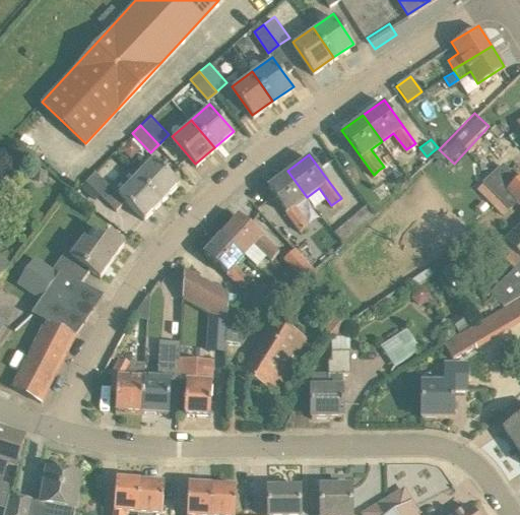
[(153,156),(146,164),(136,175),(161,200),(179,182),(153,156)]
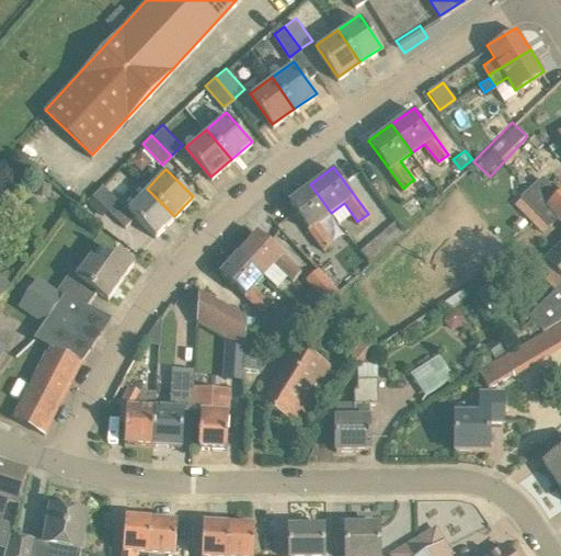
[(560,222),(560,186),(557,191),(542,174),(522,193),(548,224),(556,216),(560,222)]
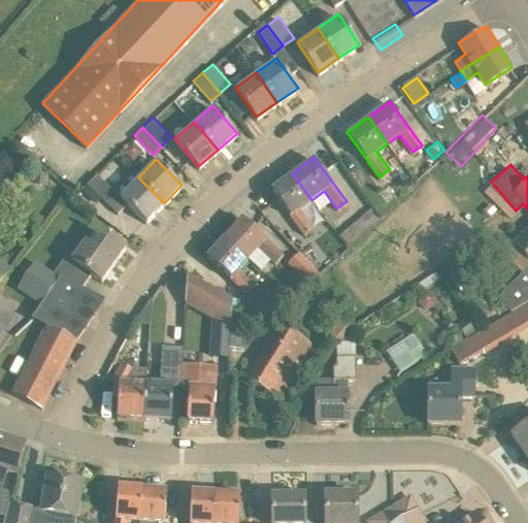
[(46,184),(50,171),(34,168),(32,181),(46,184)]
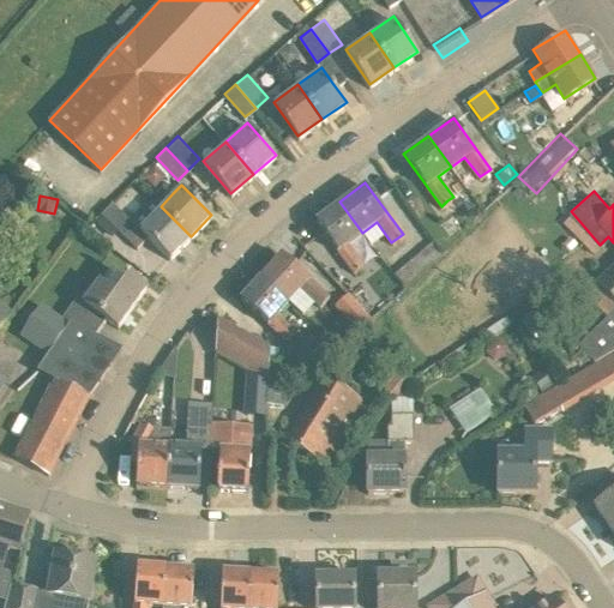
[(152,198),(131,218),(133,221),(170,257),(191,236),(161,206),(152,198)]
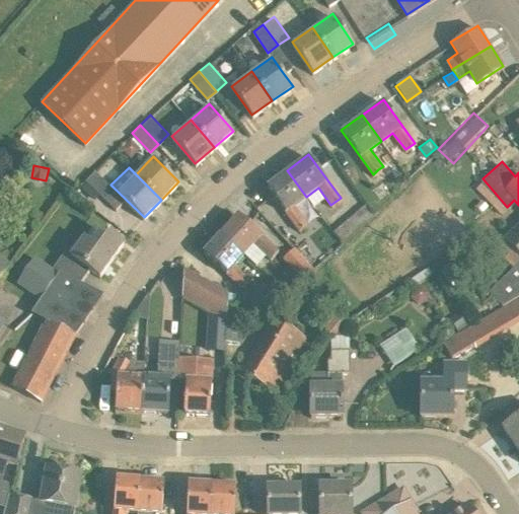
[(113,187),(110,185),(106,180),(94,169),(85,178),(103,197),(113,187)]
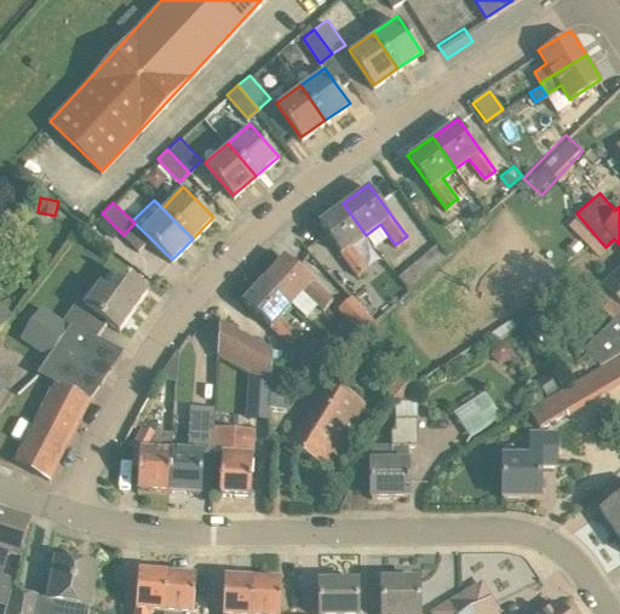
[(368,264),(352,244),(366,235),(343,204),(319,221),(357,274),(368,264)]
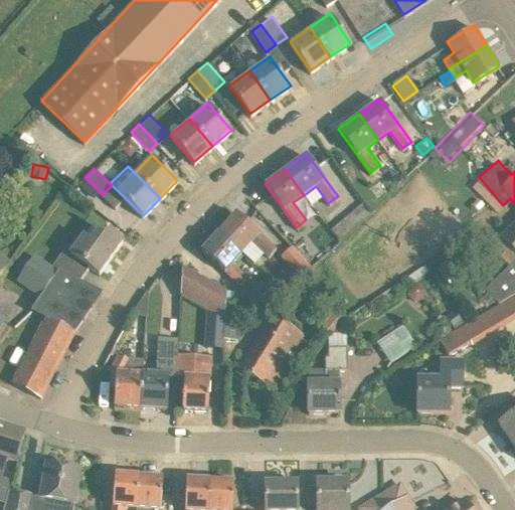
[(479,208),(485,202),(479,196),(473,201),(479,208)]
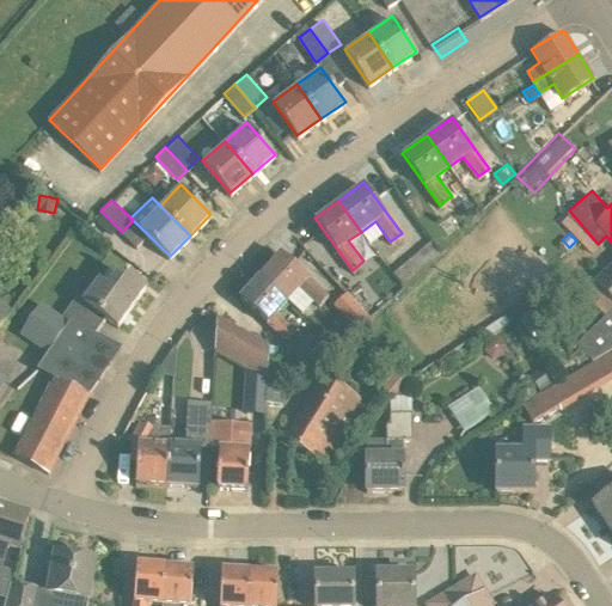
[(430,243),(393,274),(402,285),(440,253),(430,243)]
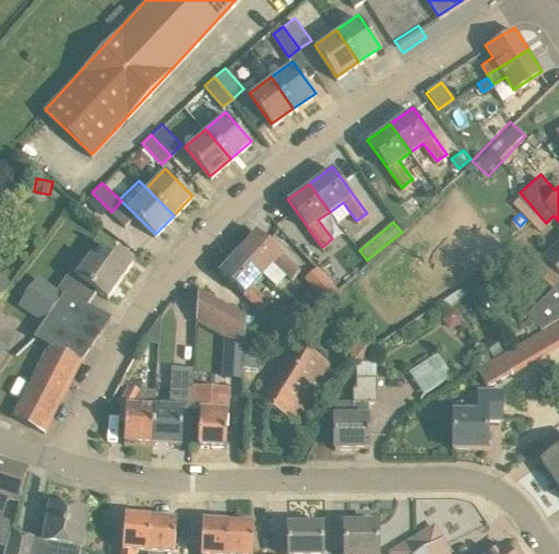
[(257,230),(237,250),(263,273),(273,262),(290,278),(299,269),(257,230)]
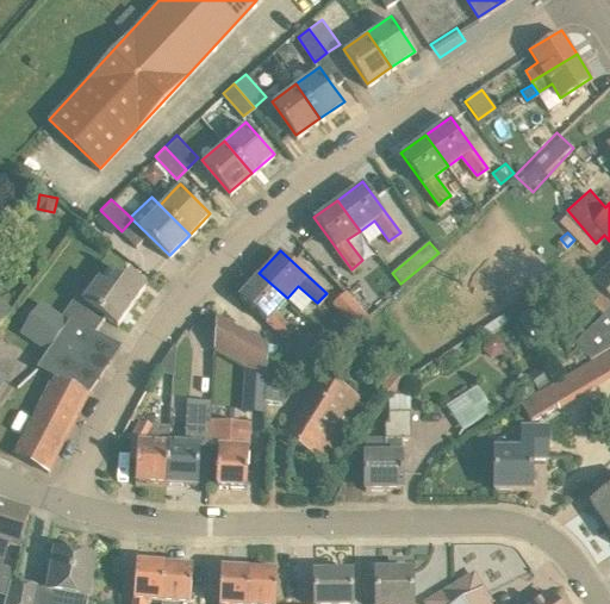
[(609,259),(590,276),(609,298),(609,259)]
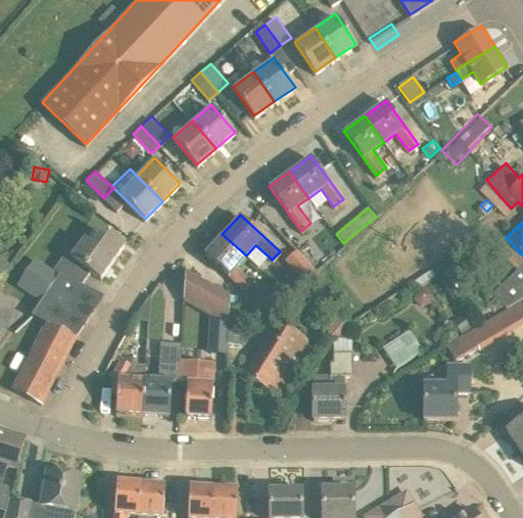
[(53,267),(60,271),(82,282),(90,270),(100,277),(124,244),(110,234),(100,248),(85,237),(75,250),(68,246),(53,267)]
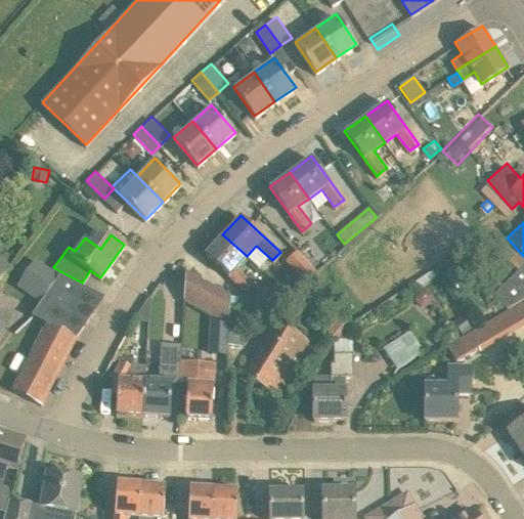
[(254,282),(237,266),(247,256),(222,234),(205,254),(246,291),(254,282)]
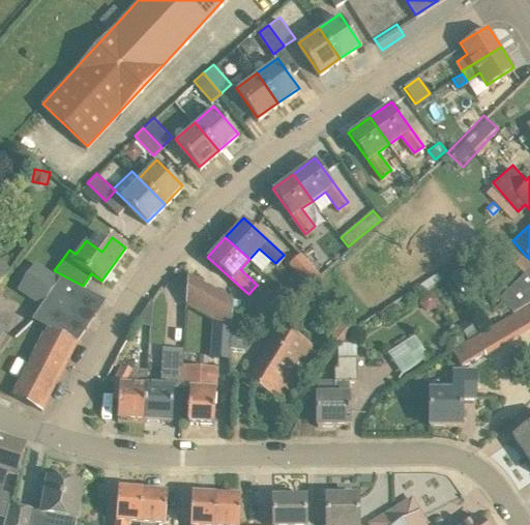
[(504,254),(497,245),(491,251),(499,259),(504,254)]
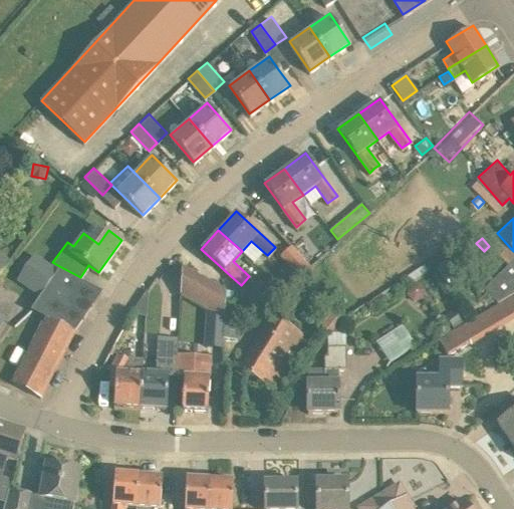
[(302,271),(311,264),(292,243),(279,254),(298,275),(302,271)]
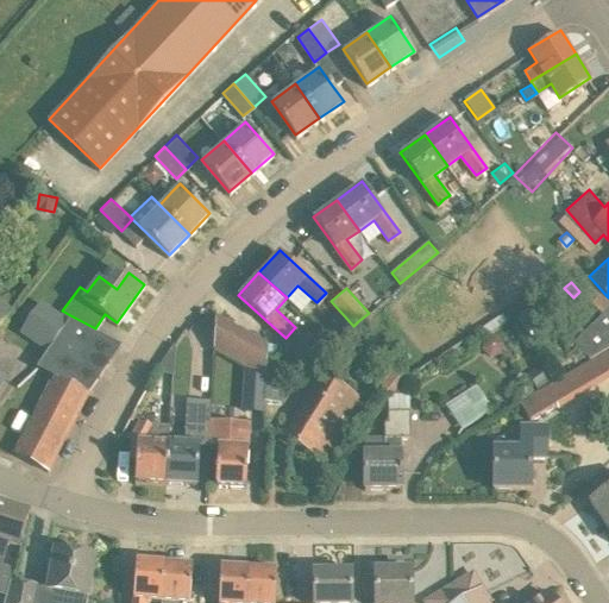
[(0,320),(11,307),(0,297),(0,320)]
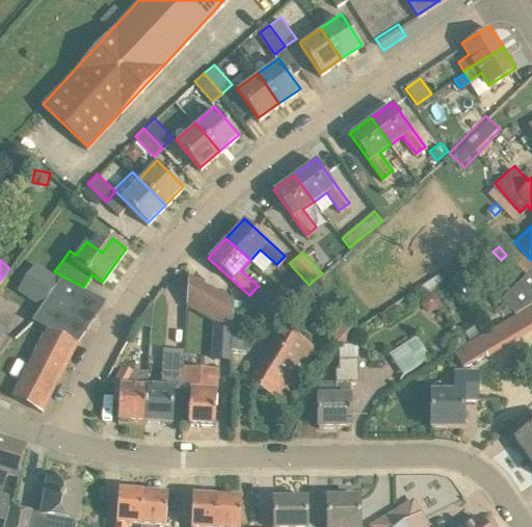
[(46,297),(61,275),(54,271),(37,260),(23,282),(46,297)]
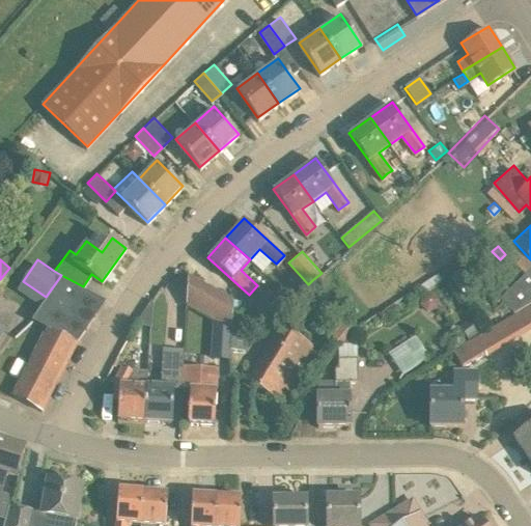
[(530,299),(530,266),(499,299),(511,311),(530,299)]
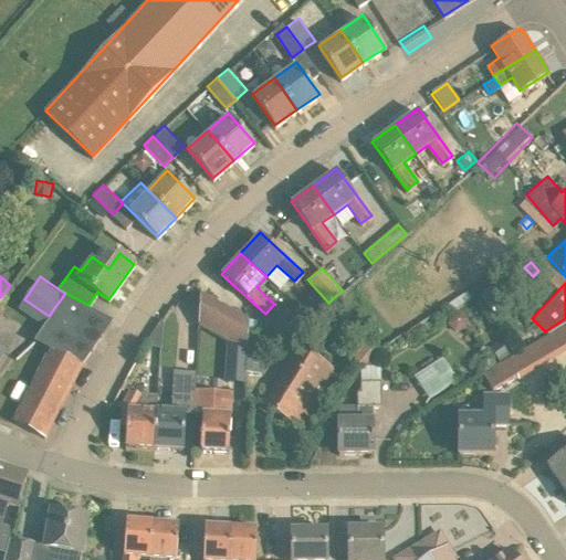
[(491,284),(479,289),(485,302),(496,295),(491,284)]
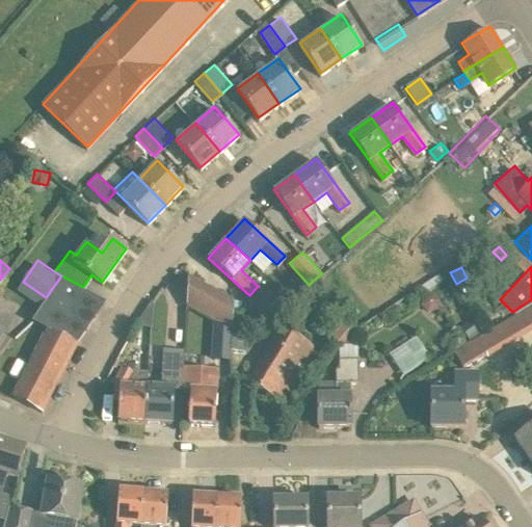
[(231,294),(186,269),(186,299),(231,323),(231,294)]
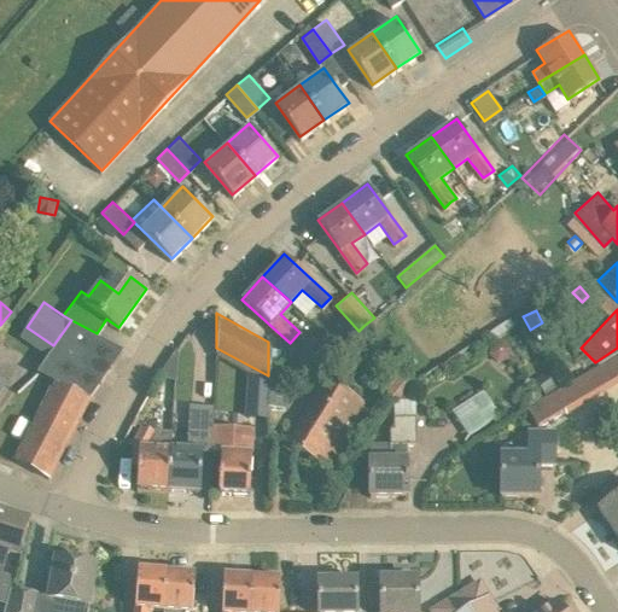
[(122,347),(97,333),(71,320),(53,345),(36,371),(54,379),(57,380),(58,378),(89,395),(122,347)]
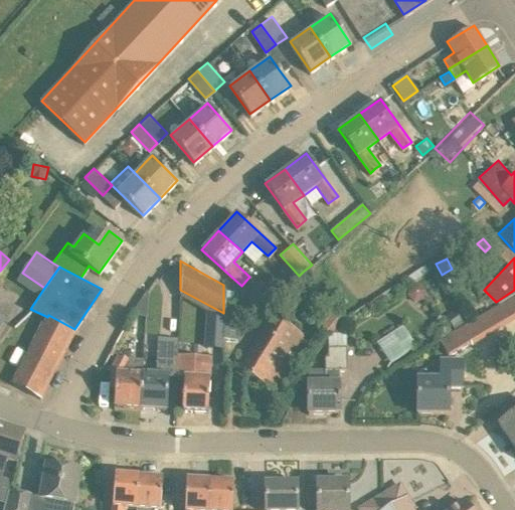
[(408,293),(414,300),(423,297),(425,288),(419,282),(410,284),(408,293)]
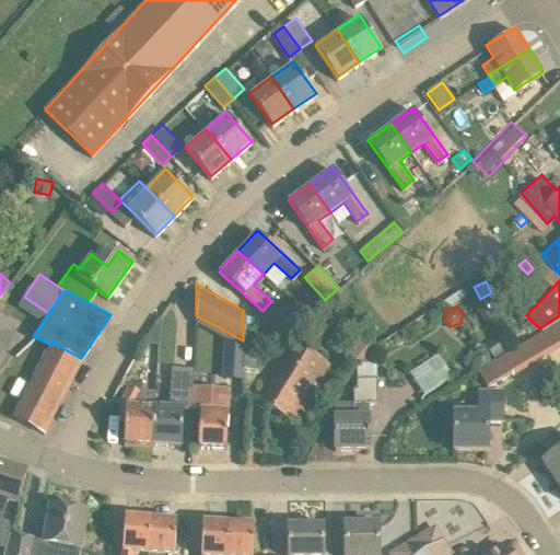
[(162,315),(160,314),(152,325),(144,338),(160,343),(162,315)]
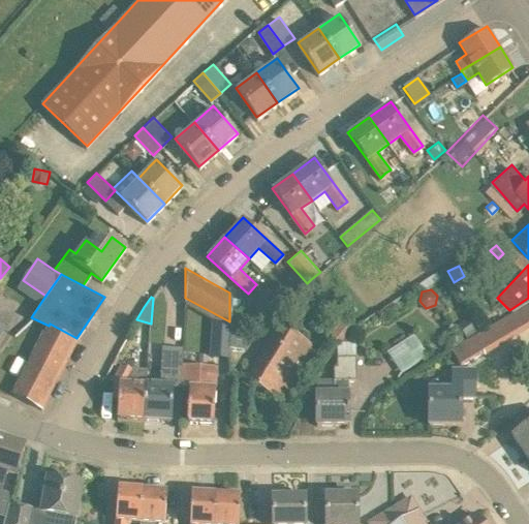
[(461,367),(528,327),(528,303),(450,349),(461,367)]
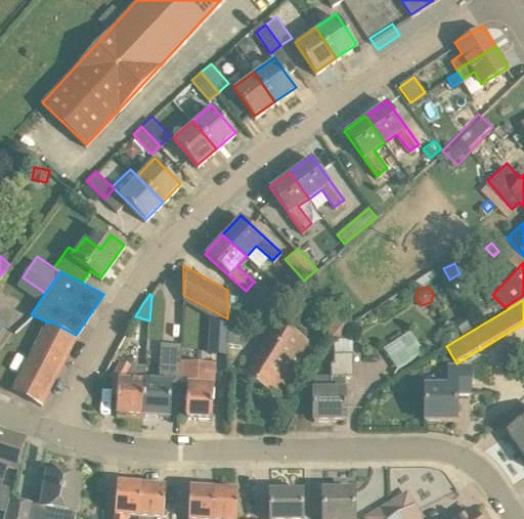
[(227,349),(238,349),(241,319),(248,320),(256,325),(262,312),(250,305),(229,304),(228,322),(227,349)]
